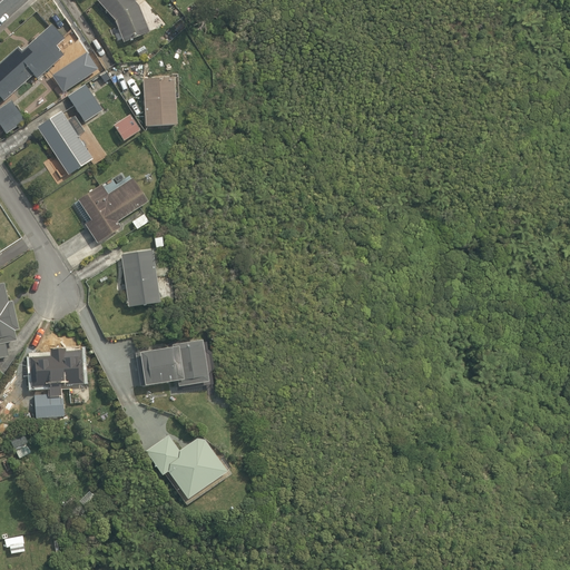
[(97,0),(96,2),(115,23),(121,45),(146,37),(137,7),(131,0),(97,0)]
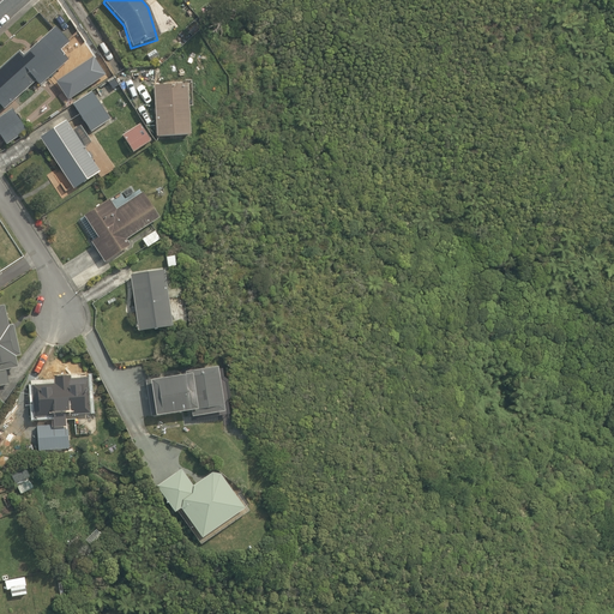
[(18,50),(0,66),(0,107),(2,110),(35,82),(38,86),(77,54),(54,26),(22,55),(18,50)]
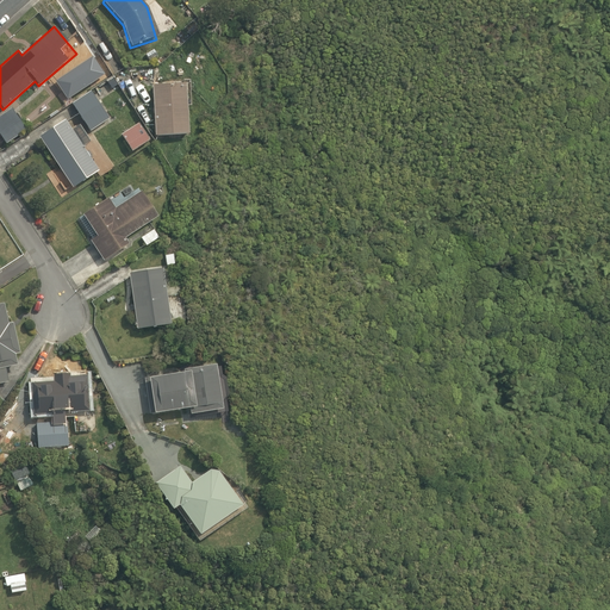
[(182,80),(182,85),(153,86),(155,137),(186,136),(185,106),(191,106),(191,80),(182,80)]
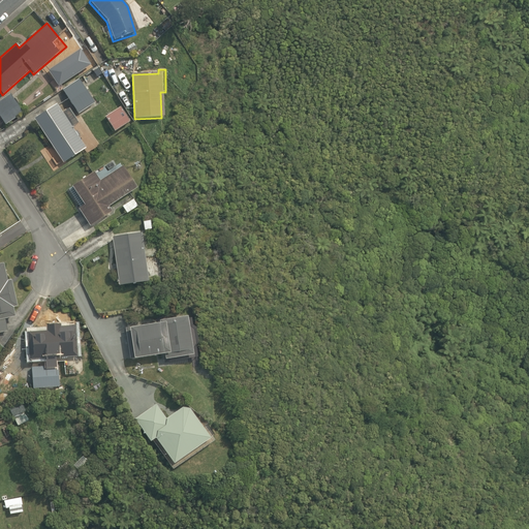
[(78,80),(61,91),(79,115),(94,103),(78,80)]
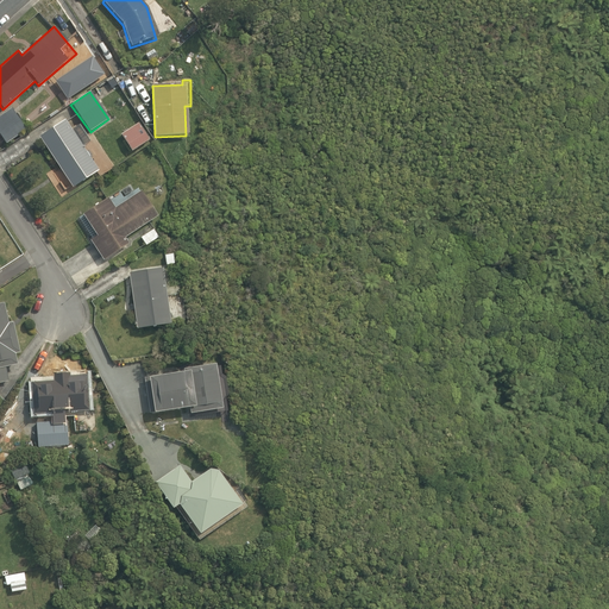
[(12,108),(0,117),(0,137),(6,145),(27,130),(12,108)]
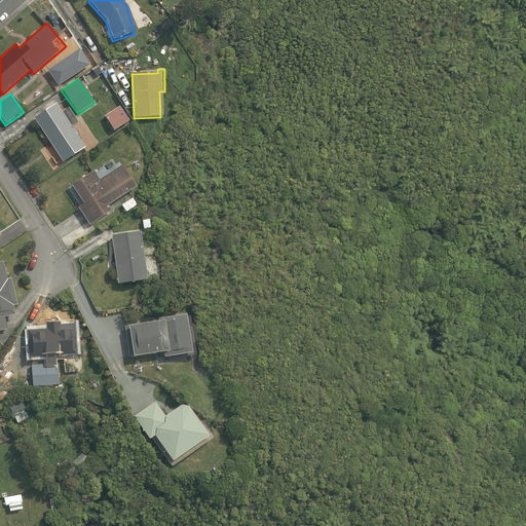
[(54,106),(34,119),(62,162),(83,148),(71,128),(77,124),(67,108),(60,113),(54,106)]
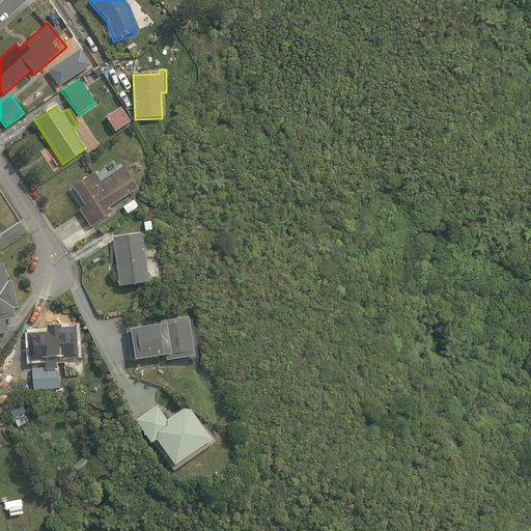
[(113,132),(128,120),(117,107),(103,119),(113,132)]
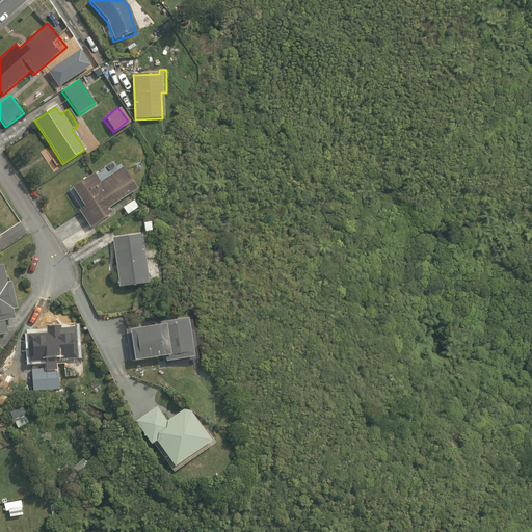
[(113,213),(109,208),(136,190),(121,165),(108,174),(102,165),(71,186),(83,206),(77,210),(89,229),(113,213)]
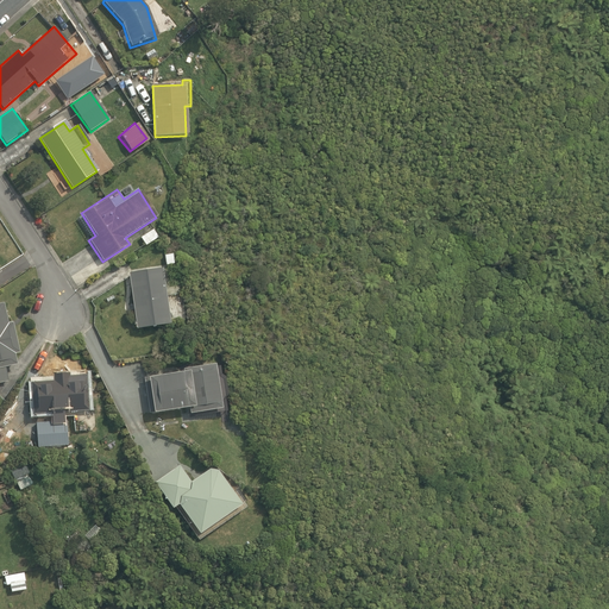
[(162,269),(129,272),(136,328),(182,324),(177,278),(163,280),(162,269)]
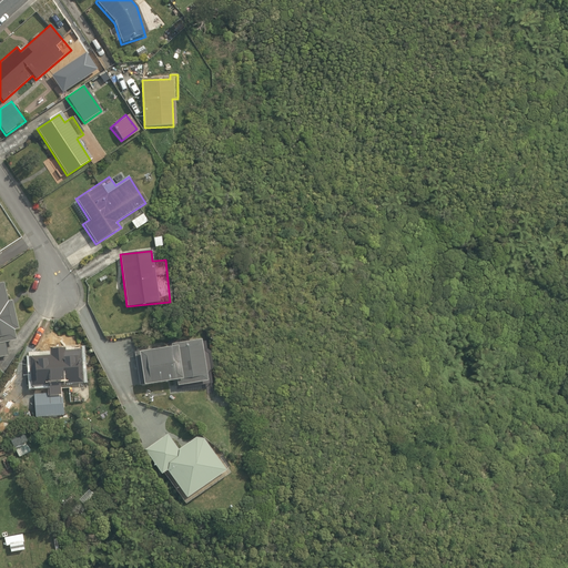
[(3,282),(0,282),(0,359),(9,358),(6,341),(17,338),(14,330),(19,330),(12,298),(8,298),(3,282)]
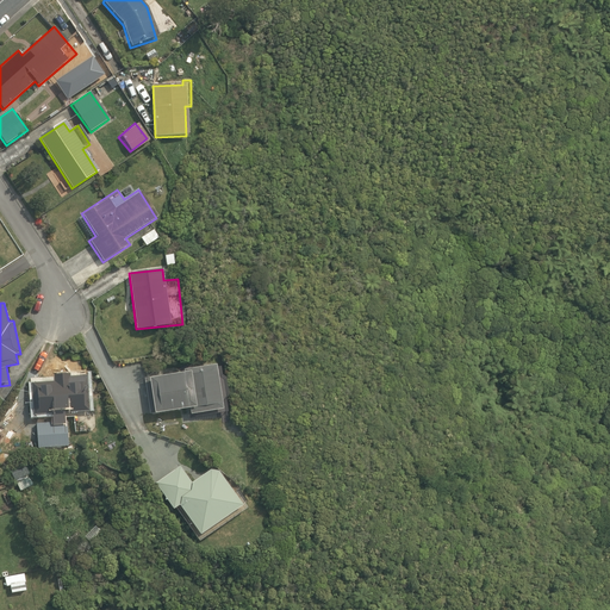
[(218,366),(147,378),(153,415),(188,409),(190,418),(226,411),(218,366)]
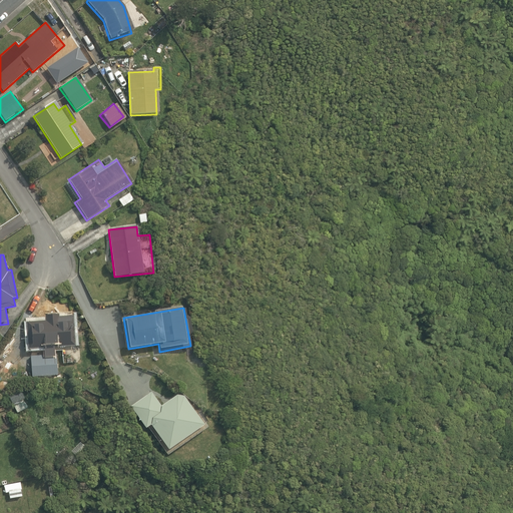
[(72,318),(29,319),(30,348),(73,347),(72,318)]
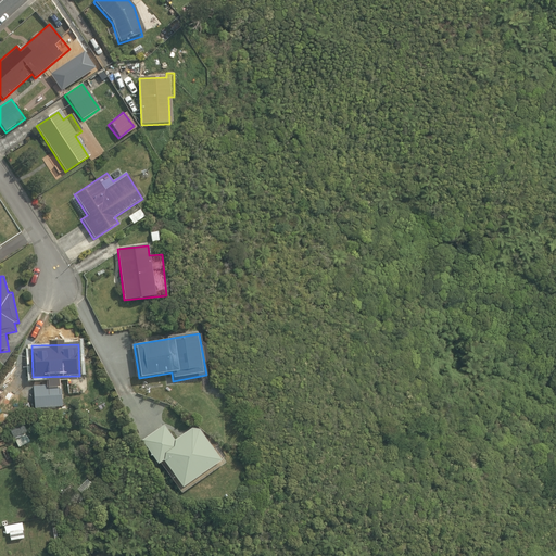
[(33,383),(34,406),(61,405),(60,382),(33,383)]
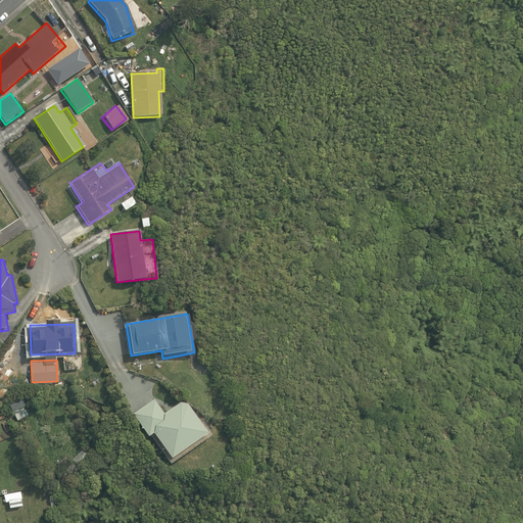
[(206,435),(183,399),(164,412),(154,397),(131,413),(147,437),(152,434),(170,460),(206,435)]
